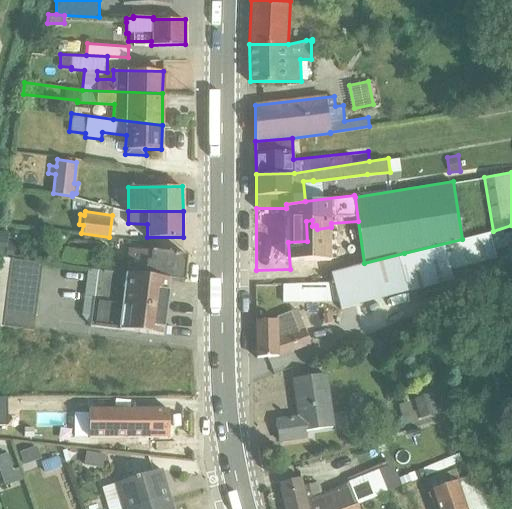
[(0,256),(22,259),(23,244),(6,242),(8,232),(0,231),(0,256)]
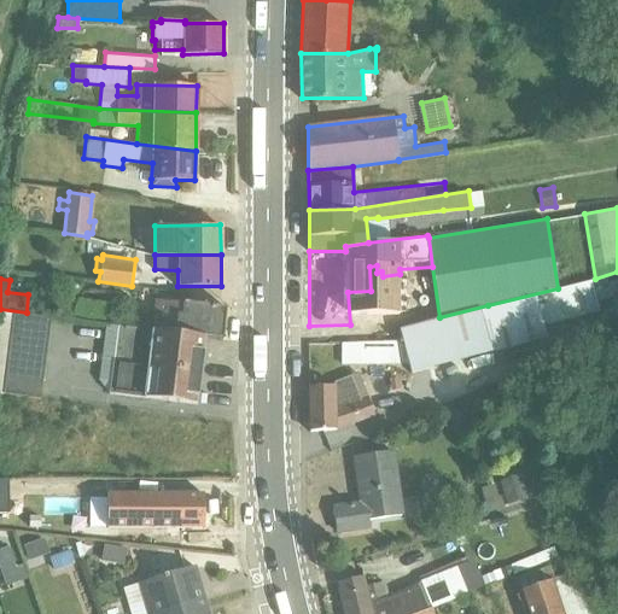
[(592,280),(535,294),(537,307),(595,292),(592,280)]
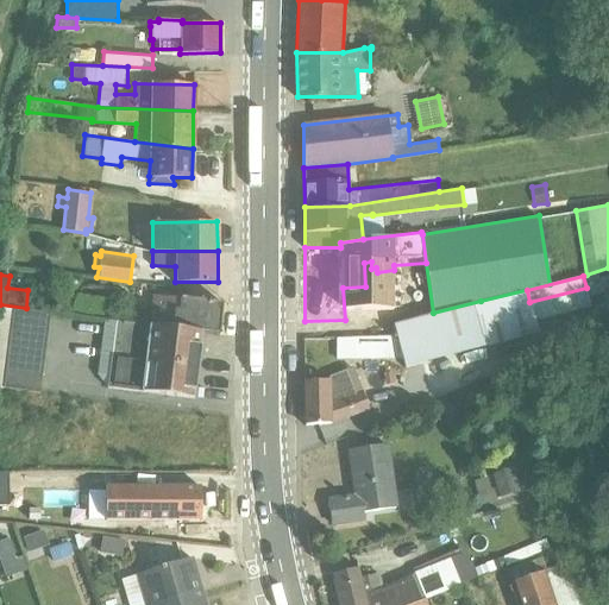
[(77,304),(107,310),(111,294),(80,288),(77,304)]
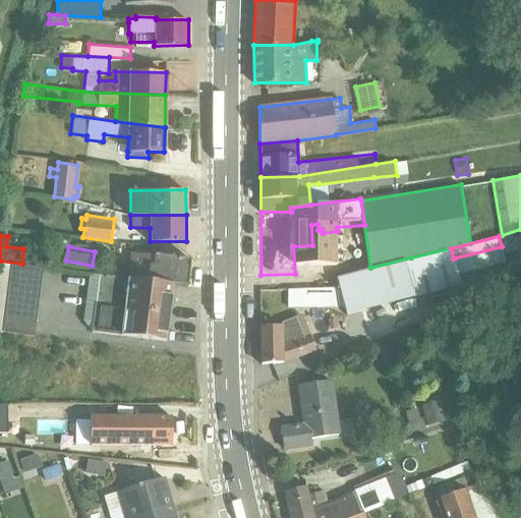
[(187,285),(190,259),(130,252),(128,267),(116,266),(115,276),(173,283),(187,285)]
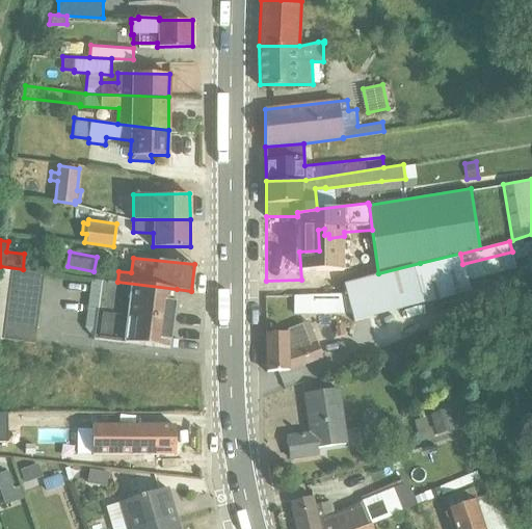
[(420,263),(378,273),(342,282),(342,284),(331,284),(331,294),(294,295),(294,306),(315,306),(315,313),(342,313),(370,311),(370,314),(428,302),(420,263)]
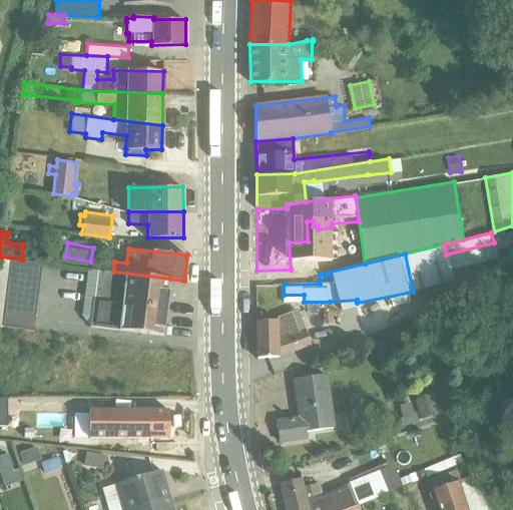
[(0,326),(34,331),(42,263),(22,260),(0,257),(0,326)]
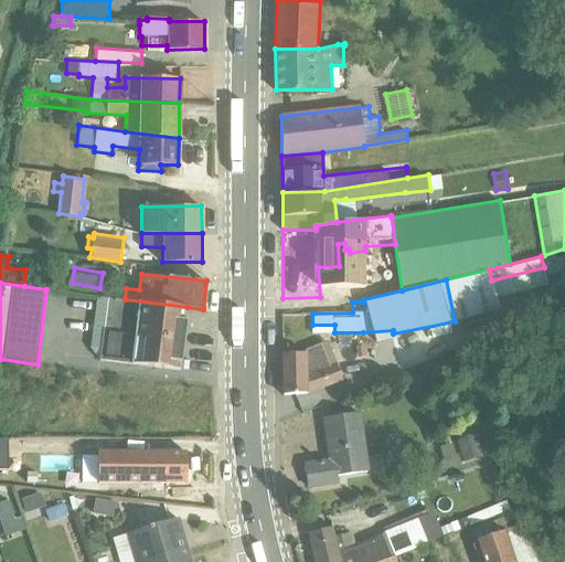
[(188,307),(125,299),(96,295),(91,347),(99,359),(180,369),(188,307)]
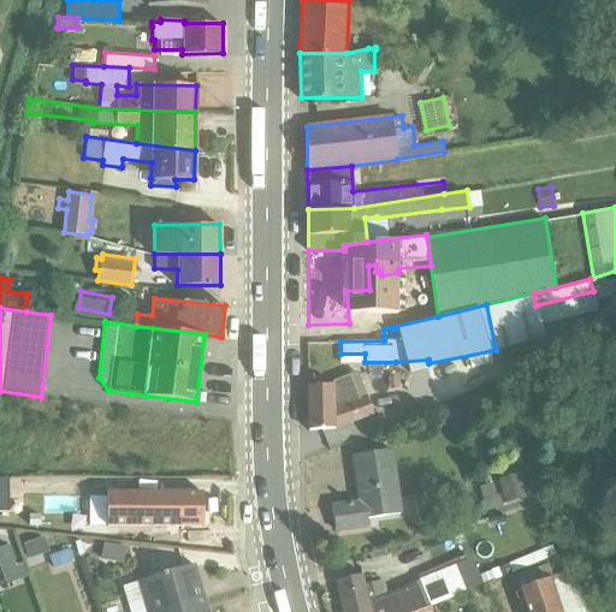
[(307,385),(308,429),(332,428),(373,414),(356,369),(332,379),(332,385),(307,385)]
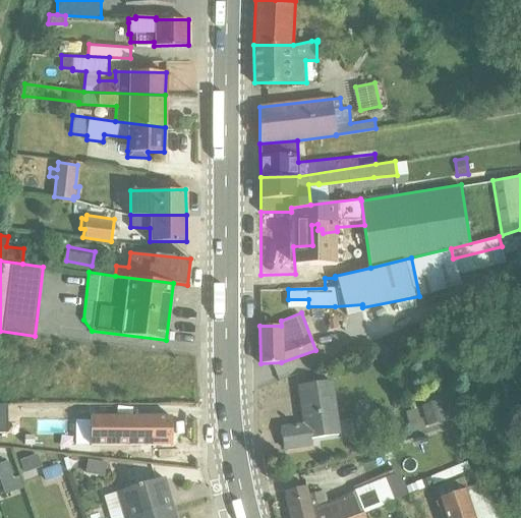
[(390,366),(397,352),(382,344),(374,358),(390,366)]
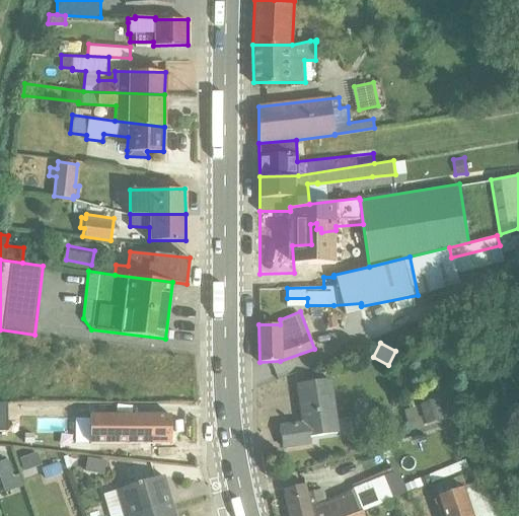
[(310,436),(339,432),(331,377),(298,382),(303,422),(279,426),(282,445),(310,441),(310,436)]
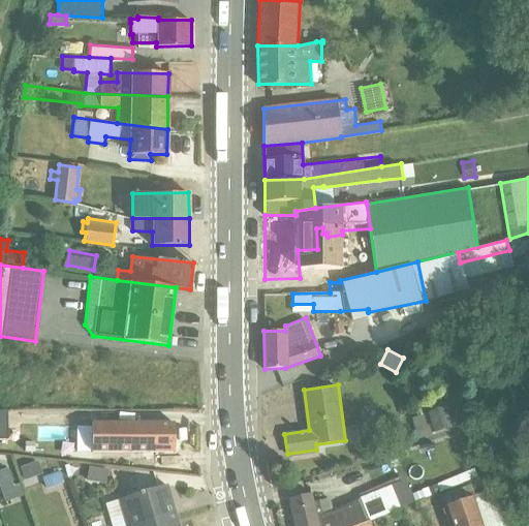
[(431,423),(426,424),(423,413),(411,416),(417,438),(430,435),(432,434),(431,432),(433,431),(465,422),(459,401),(427,410),(431,423)]
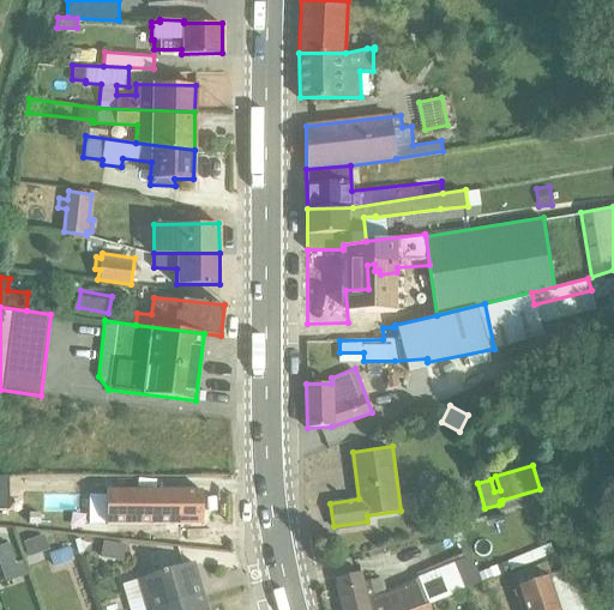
[(107,489),(106,521),(203,523),(202,490),(107,489)]
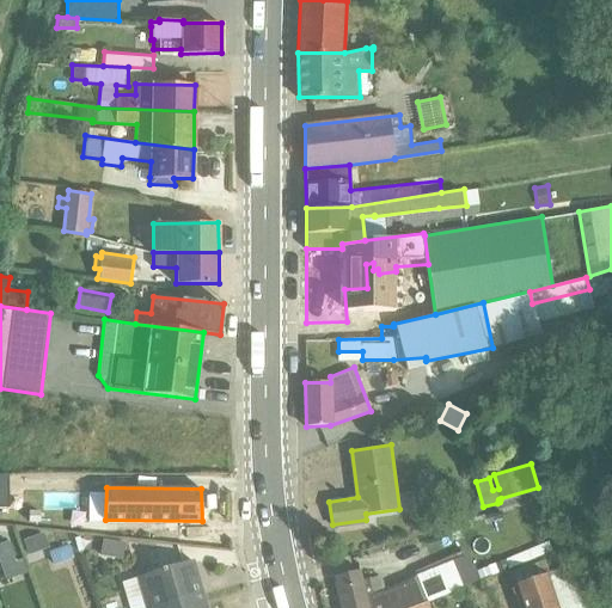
[(43,530),(24,538),(29,553),(49,546),(43,530)]
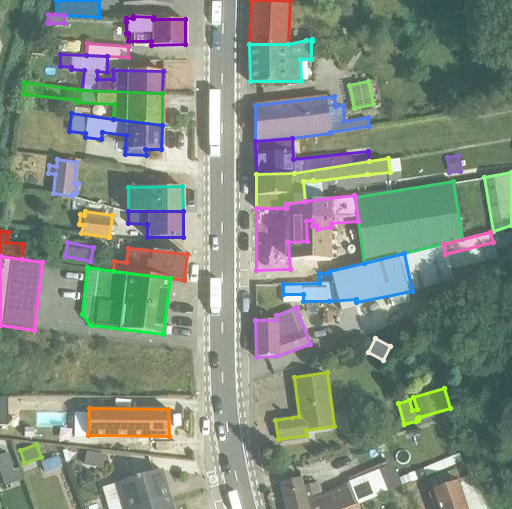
[(86,450),(84,463),(101,467),(104,453),(86,450)]
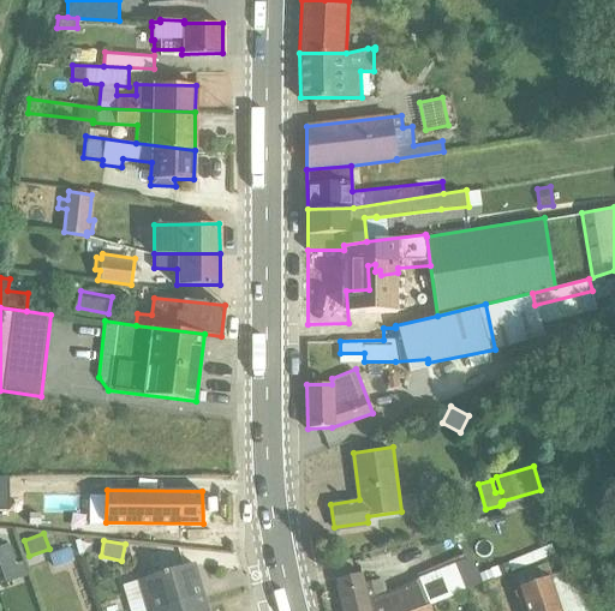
[(9,541),(0,544),(0,565),(6,582),(28,574),(22,559),(16,562),(9,541)]
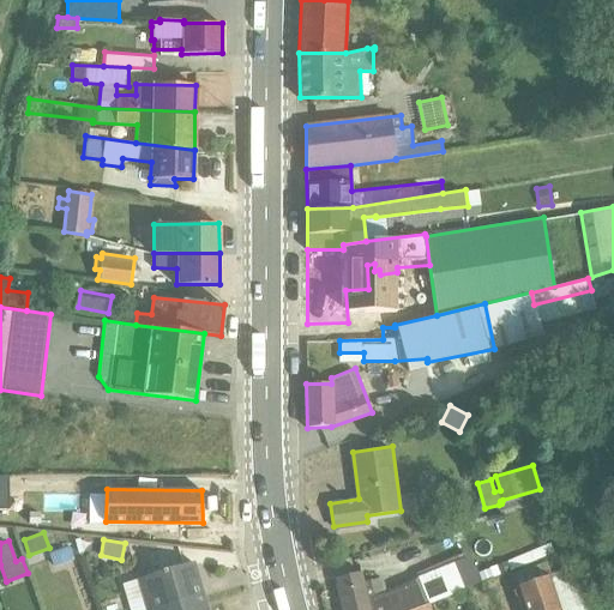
[(70,545),(49,551),(54,563),(73,557),(70,545)]
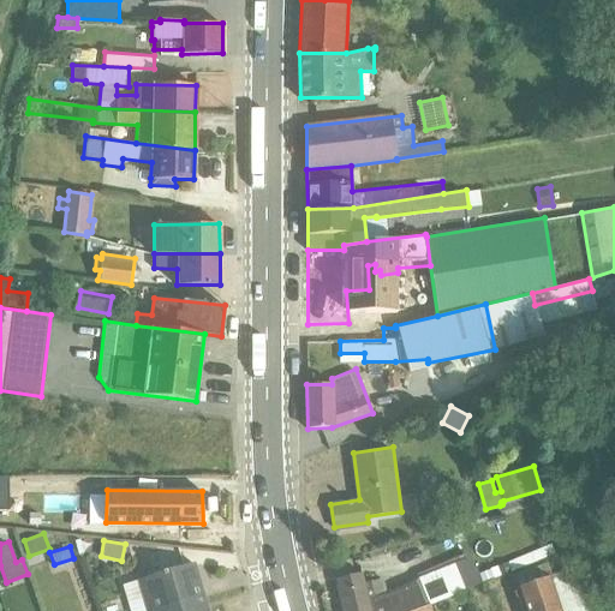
[(585,569),(610,562),(607,550),(551,568),(548,561),(478,586),(483,604),(496,600),(499,610),(586,610),(587,610),(579,585),(589,581),(585,569)]
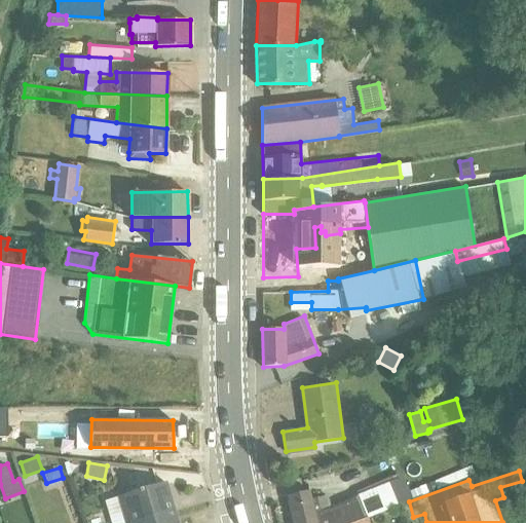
[(132,522),(173,511),(174,511),(165,481),(117,495),(117,498),(106,501),(112,522),(132,522)]
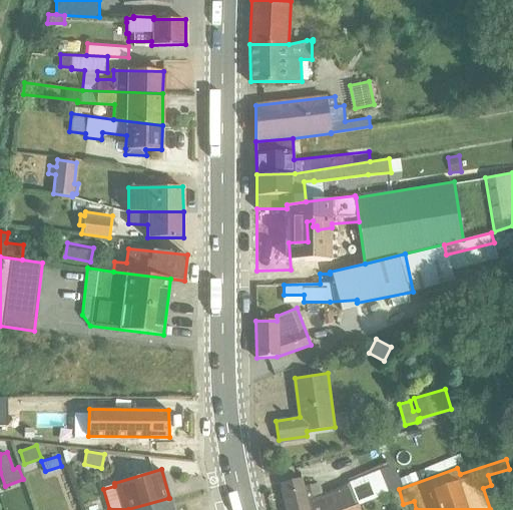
[(326,509),(342,509),(359,504),(388,492),(387,490),(397,487),(394,482),(391,472),(385,475),(384,474),(381,475),(379,470),(324,492),(325,493),(323,494),(326,509)]
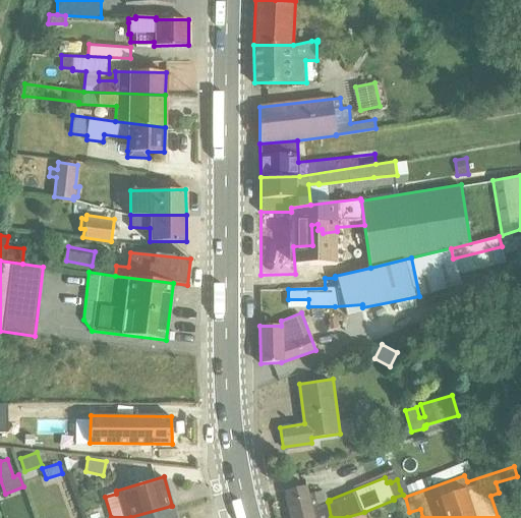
[(331,517),(328,502),(325,490),(308,494),(307,485),(284,491),(289,517),(331,517)]
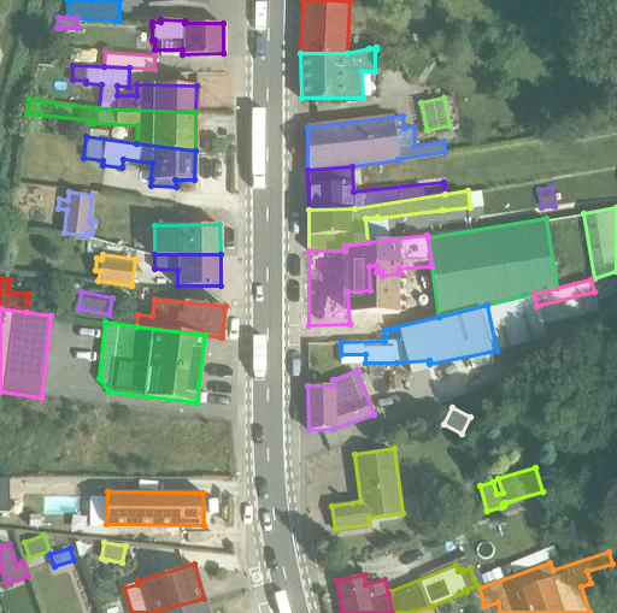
[(206,612),(203,599),(154,612),(206,612)]
